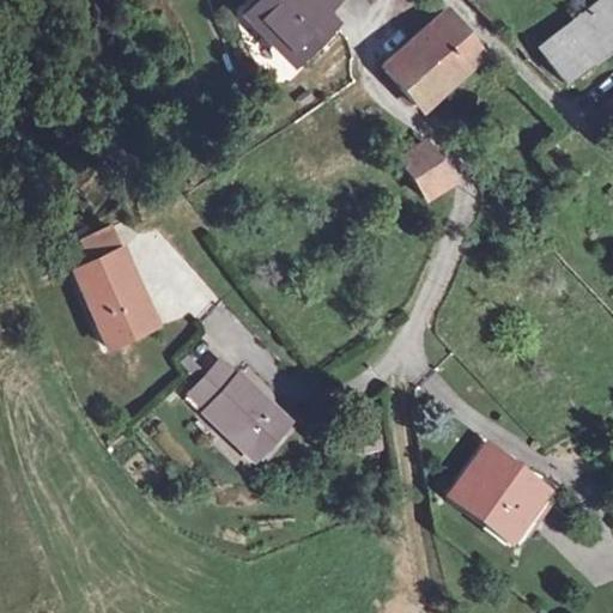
[(295,62),(333,24),(322,13),(335,0),(259,0),(247,13),(295,62)]
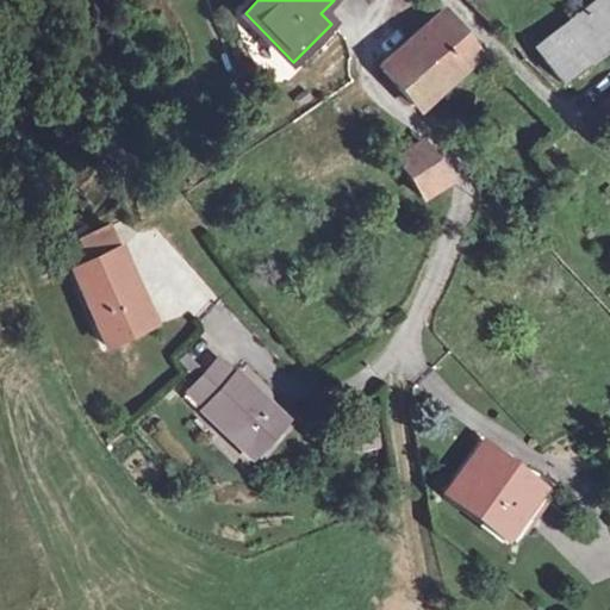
[(560,82),(609,45),(609,0),(601,0),(599,0),(597,0),(533,49),(560,82)]
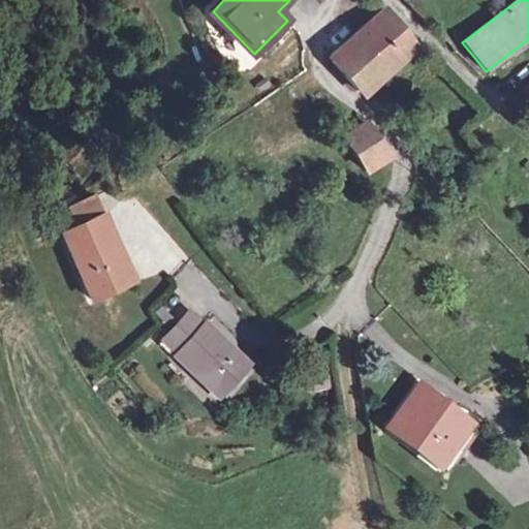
[(390,63),(413,42),(385,9),(329,58),(358,91),(378,72),(385,80),(396,70),(390,63)]
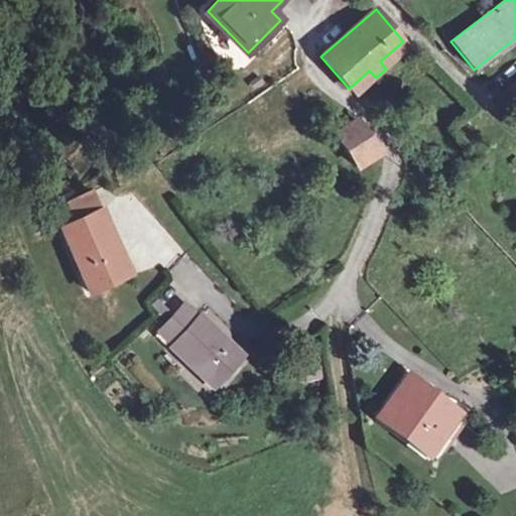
[(381,153),(355,119),(333,135),(356,166),(381,153)]
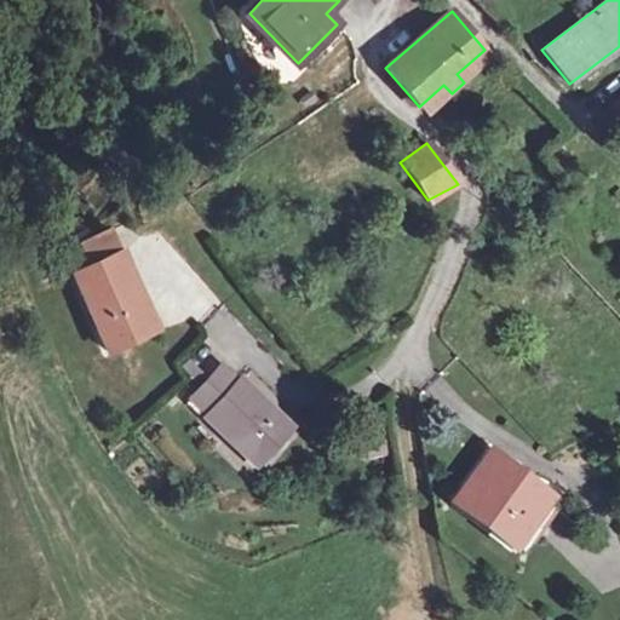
[(89,267),(118,253),(109,230),(78,245),(89,267)]
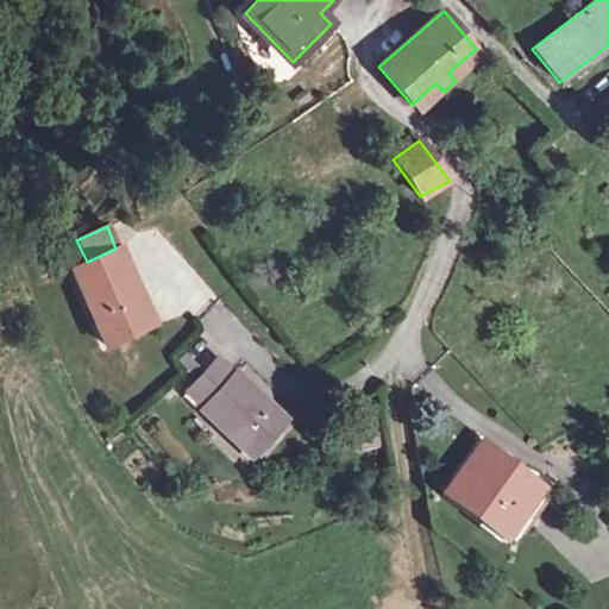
[(143,301),(119,248),(115,249),(87,262),(69,269),(105,345),(126,336),(117,313),(143,301)]
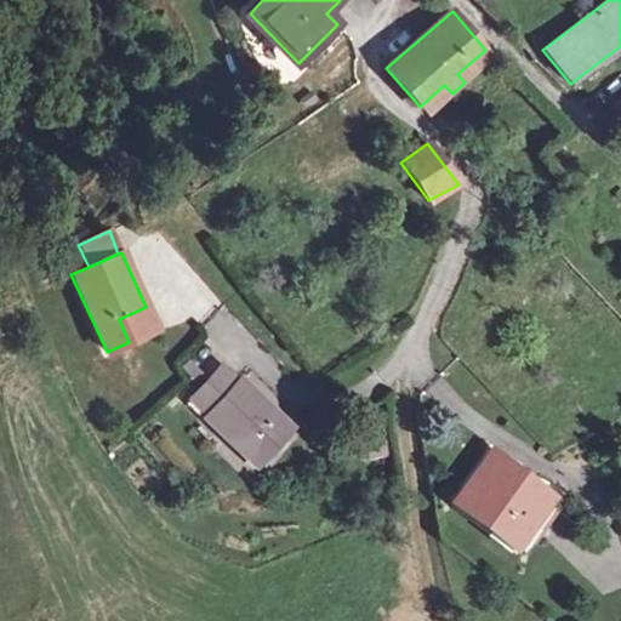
[(129,342),(157,330),(146,307),(119,319),(129,342)]
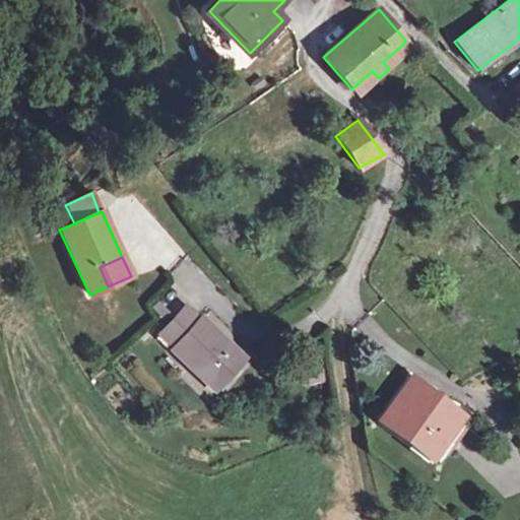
[(166,313),(155,303),(151,308),(161,318),(166,313)]
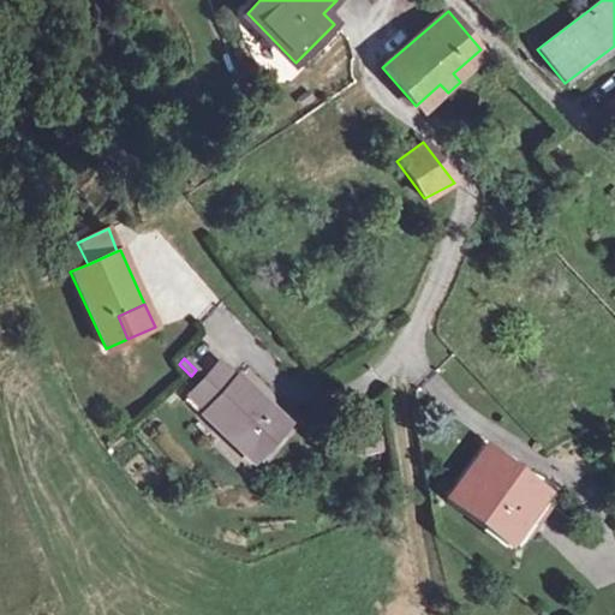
[(290,425),(237,375),(236,377),(220,362),(187,395),(203,411),(201,413),(254,463),(290,425)]
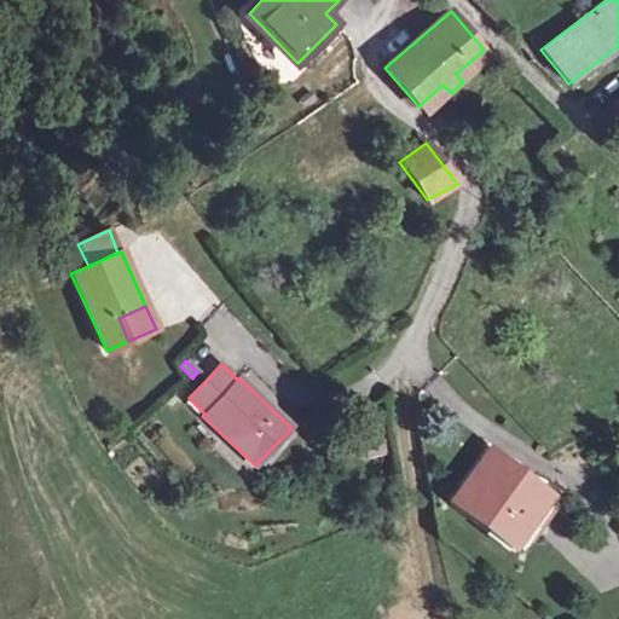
[(530,518),(547,495),(489,451),(451,499),(509,544),(518,533),(527,541),(539,525),(530,518)]
